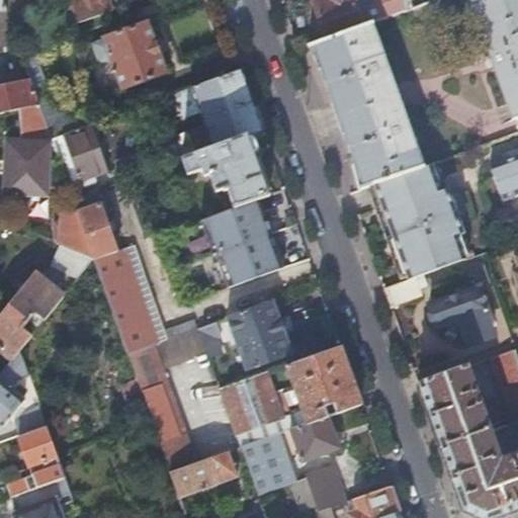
[(70,0),(63,3),(70,23),(112,9),(108,0),(70,0)]
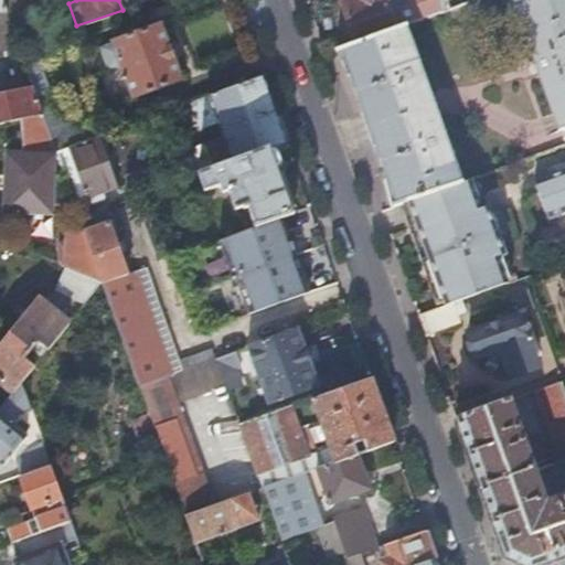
[(342,0),(349,19),(342,21),(348,35),(354,33),(355,38),(398,22),(397,20),(406,17),(401,0),(342,0)]
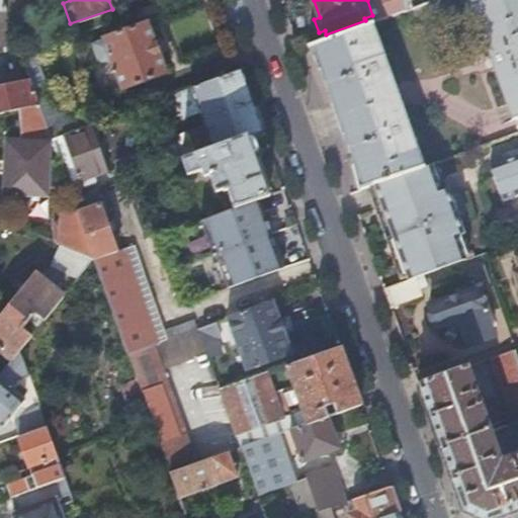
[(517,0),(477,0),(489,32),(483,34),(490,55),(486,57),(489,66),(493,64),(501,85),(507,83),(517,112),(517,0)]
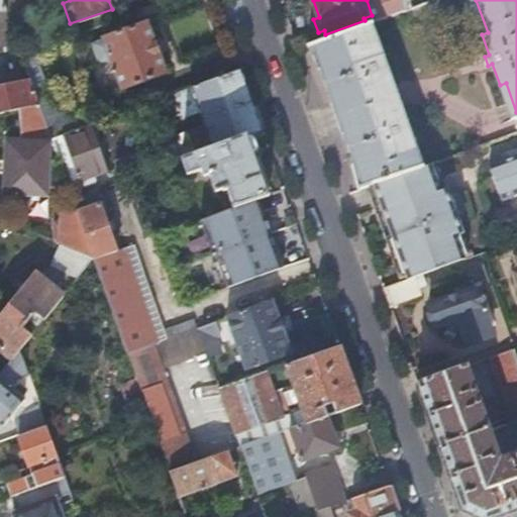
[(5,9),(0,9),(0,34),(14,33),(10,23),(5,9)]
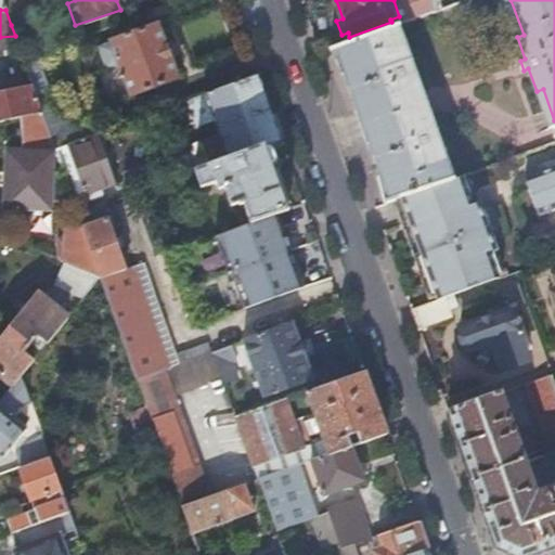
[(178,77),(157,22),(111,39),(111,41),(100,44),(108,68),(119,65),(130,94),(178,77)]
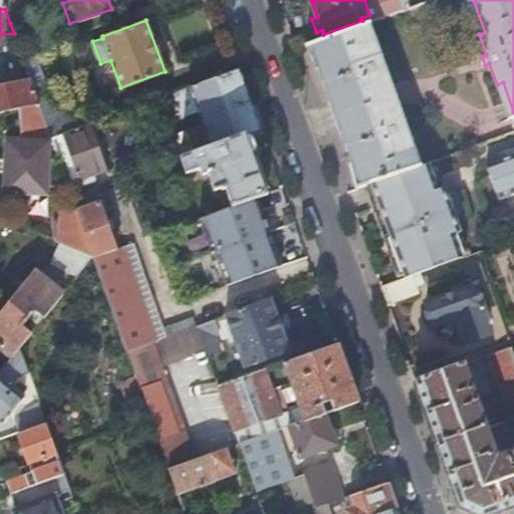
[(371,182),(420,165),(414,148),(411,150),(371,40),(374,38),(369,23),(305,46),(316,69),(320,68),(352,162),(350,163),(356,188),(371,182)]
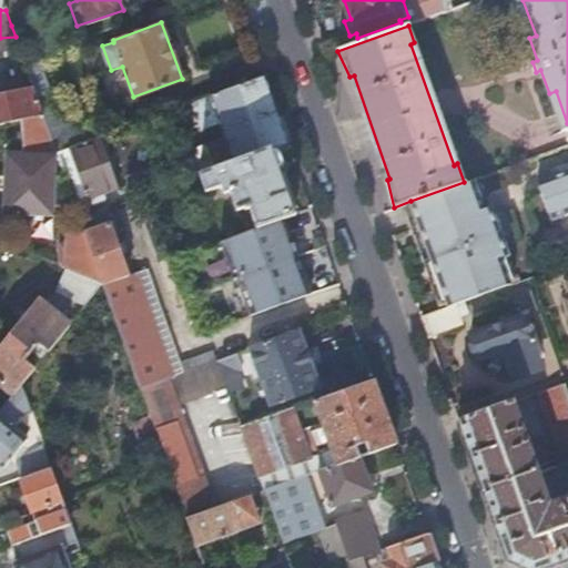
[(176,152),(186,179),(200,174),(287,142),(264,77),(176,108),(184,130),(200,124),(201,129),(219,122),(224,135),(176,152)]
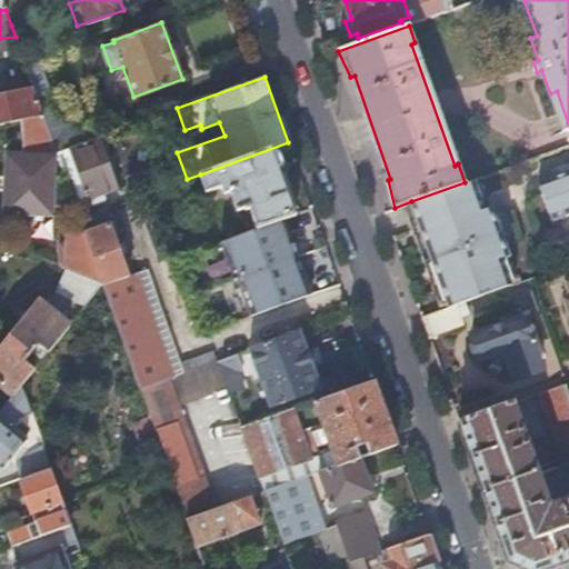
[(42,112),(57,151),(88,140),(81,120),(76,122),(57,110),(46,79),(32,85),(33,86),(42,112)]
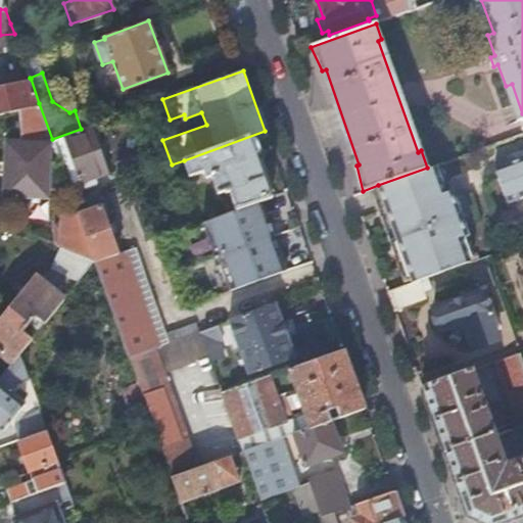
[(20,108),(39,103),(31,79),(0,85),(0,112),(3,112),(20,108)]
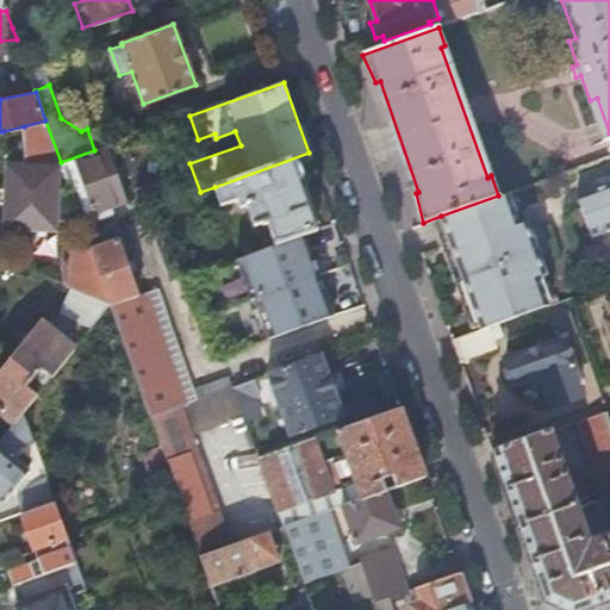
[(57,230),(61,162),(45,120),(24,126),(23,159),(19,159),(17,155),(11,155),(7,159),(7,162),(6,162),(5,190),(0,188),(0,201),(5,203),(4,229),(57,230)]
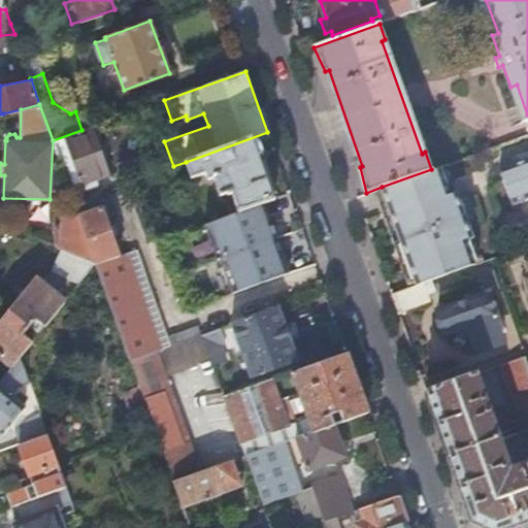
[(5,136),(6,137),(9,134),(14,134),(17,137),(20,137),(21,109),(3,113),(5,136)]
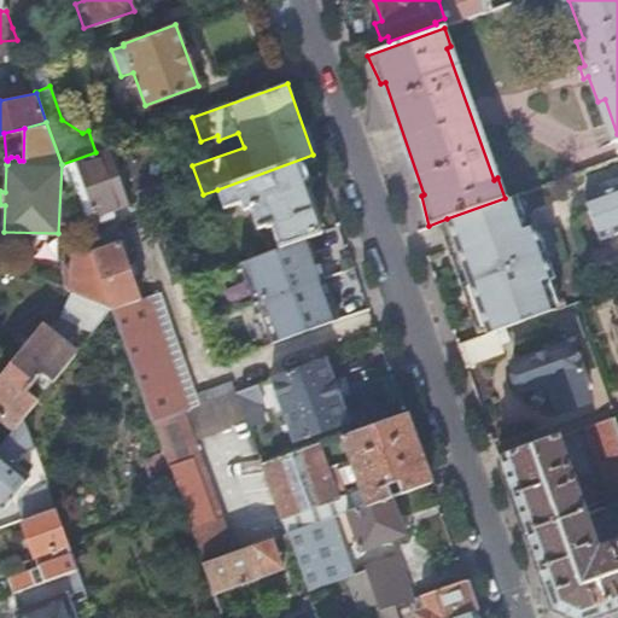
[(66,180),(82,221),(98,216),(100,222),(115,217),(114,210),(129,204),(108,147),(95,152),(62,164),(66,180)]
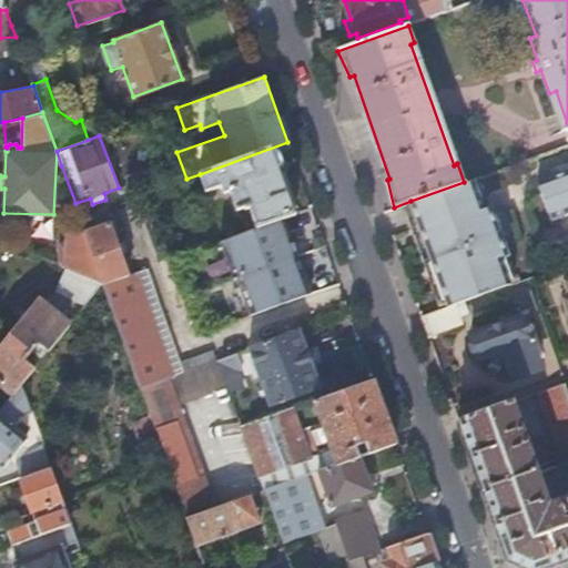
[(250,210),(256,227),(284,217),(287,216),(295,214),(288,196),(279,170),(281,169),(282,166),(277,153),(291,149),(287,142),(200,174),(202,180),(202,182),(203,183),(206,192),(222,188),(222,190),(224,194),(229,193),(231,193),(232,196),(234,201),(234,203),(237,211),(244,209),(245,212),(247,211),(250,210)]
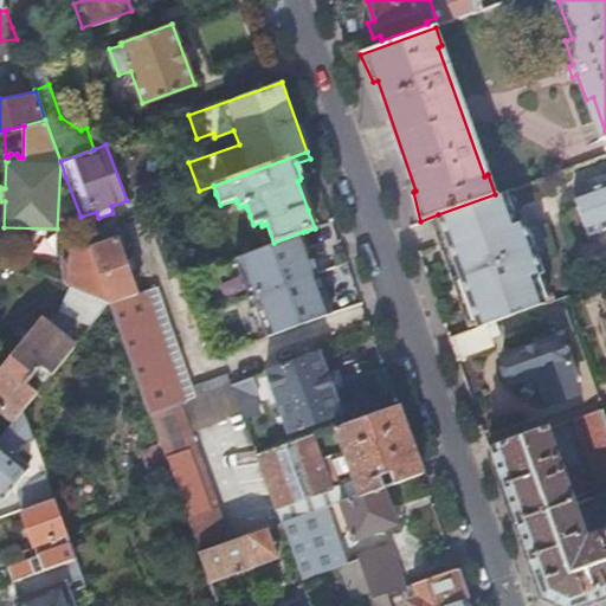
[(600,181),(590,185),(574,191),(587,232),(605,225),(605,171),(598,174),(600,181)]
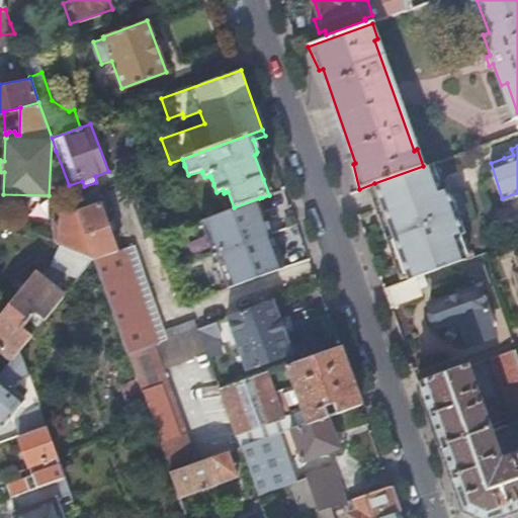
[(502,152),(504,158),(513,155),(511,149),(502,152)]
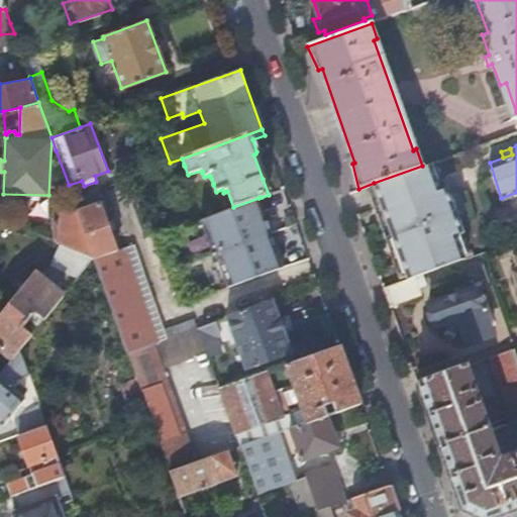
[(436,192),(426,164),(422,166),(374,183),(407,279),(414,276),(460,260),(452,235),(458,233),(443,190),(436,192)]
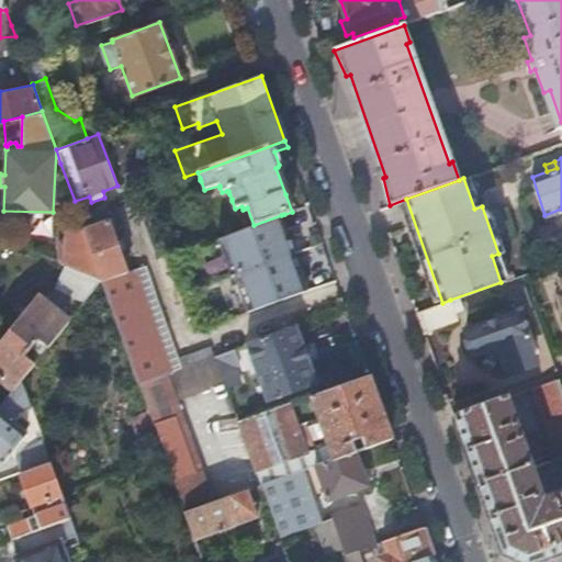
[(102,280),(107,291),(138,382),(167,372),(215,355),(228,350),(224,339),(177,356),(145,265),(127,271),(104,206),(79,215),(85,231),(102,280)]
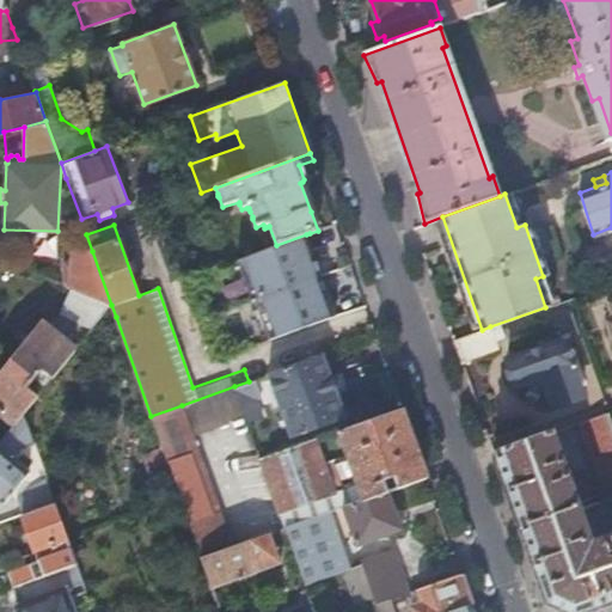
[(63,283),(69,287),(111,305),(92,251),(72,251),(71,262),(63,262),(63,283)]
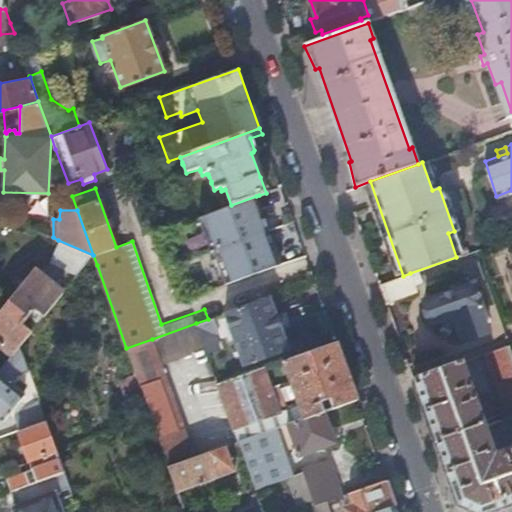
[(230,254),(239,280),(276,267),(261,224),(245,229),(241,218),(222,225),(226,236),(224,237),(224,239),(230,254)]
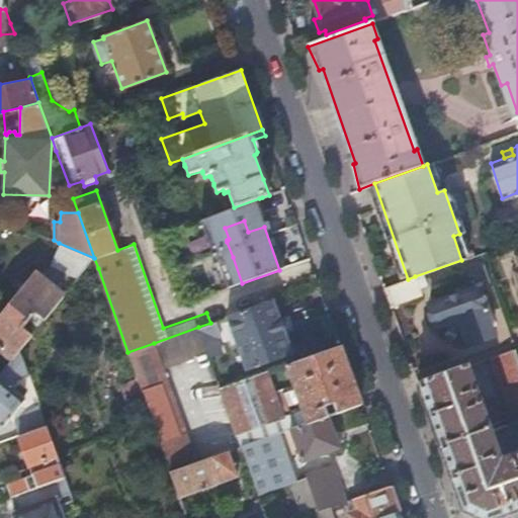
[(227,259),(233,257),(227,242),(221,244),(227,259)]
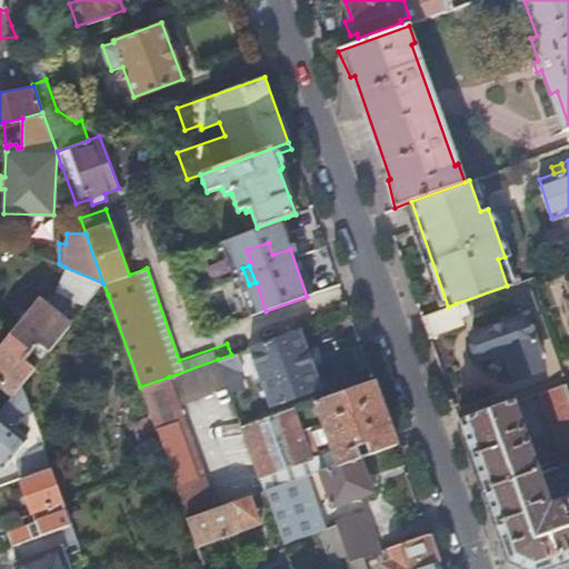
[(53,288),(86,306),(103,283),(65,267),(53,288)]
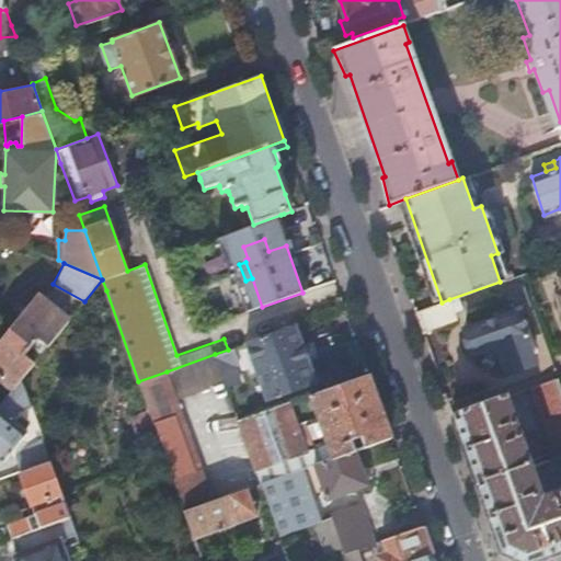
[(84,301),(68,321),(76,327),(106,290),(102,279),(84,301)]
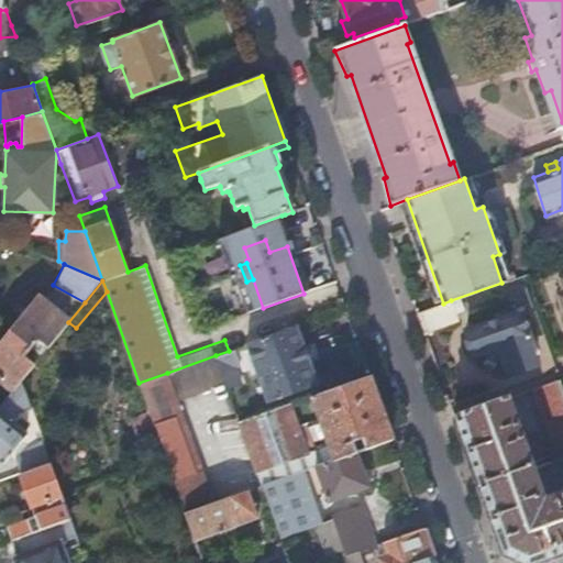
[(39,298),(11,332),(18,338),(31,349),(37,341),(47,349),(68,322),(39,298)]
